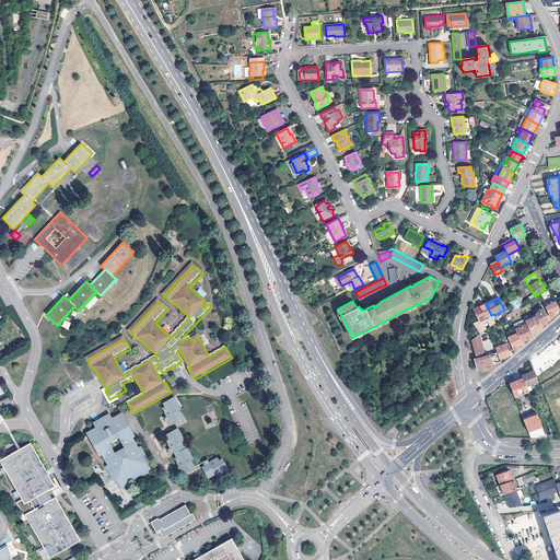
[(553,303),(546,307),(550,317),(556,315),(553,312),(559,310),(556,302),(553,303)]
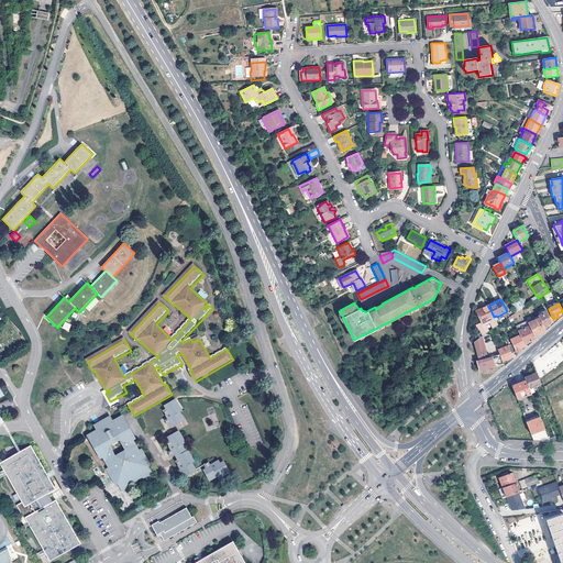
[(482,337),(488,332),(484,323),(489,320),(494,329),(498,326),(494,317),(488,306),(476,312),(482,323),(476,326),(482,337)]
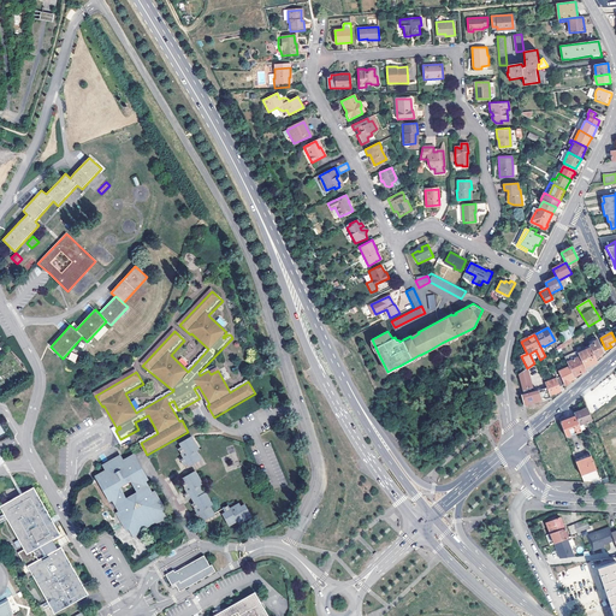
[(564,343),(557,349),(558,351),(573,342),(572,338),(570,338),(567,342),(564,343)]
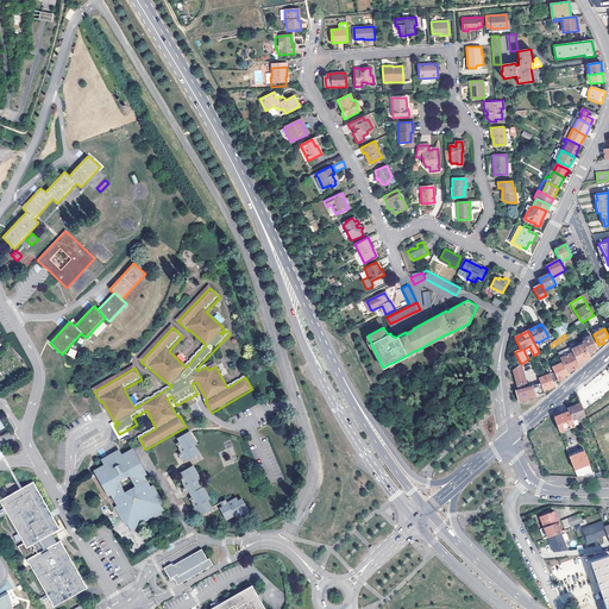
[(584,344),(589,355),(595,351),(594,350),(597,349),(591,336),(586,338),(588,340),(586,340),(583,341),(584,344)]
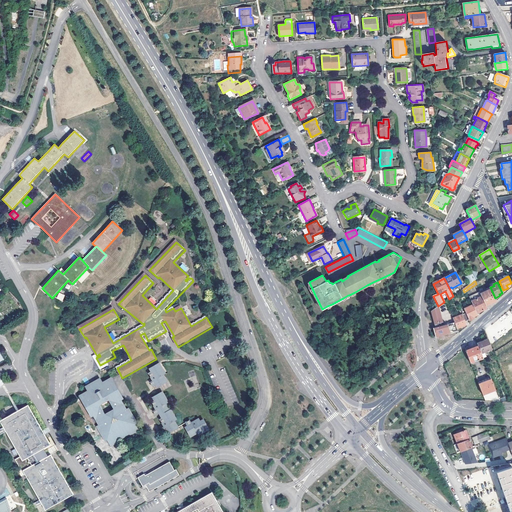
[(481,294),(482,297),(486,306),(492,303),(496,301),(495,298),(491,289),(481,294)]
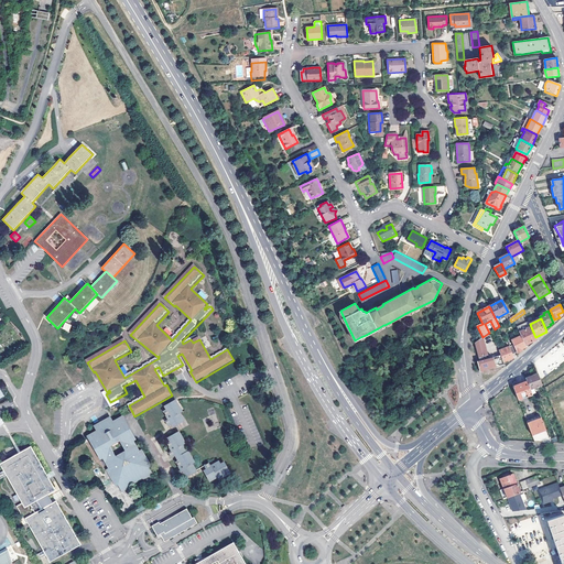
[(68,332),(72,325),(64,322),(62,328),(68,332)]
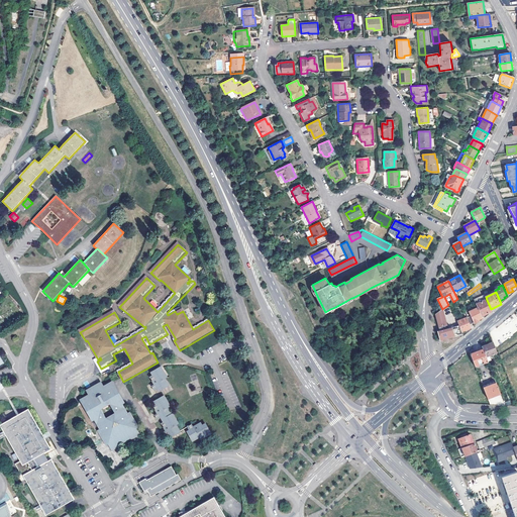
[(475,300),(477,304),(487,300),(486,297),(485,295),(475,300)]
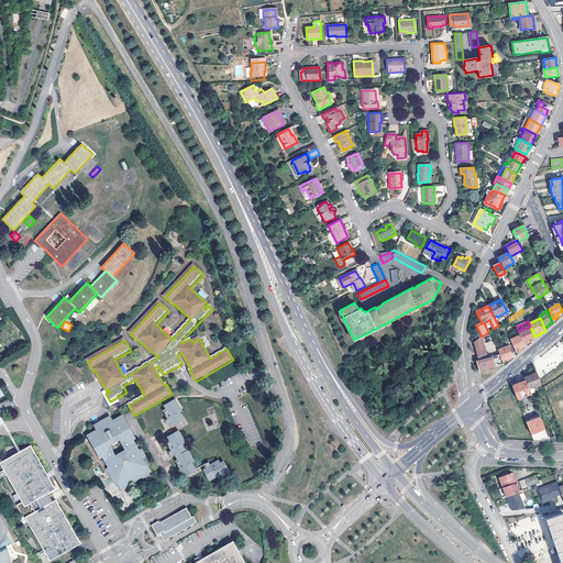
[(520,334),(525,343),(526,342),(527,344),(537,339),(534,337),(530,327),(519,331),(520,334)]
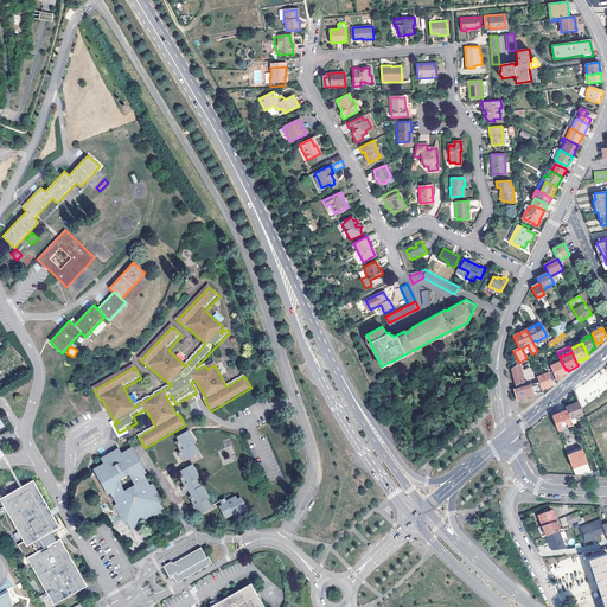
[(561,360),(550,365),(553,370),(556,378),(562,376),(561,374),(566,371),(566,370),(561,360)]
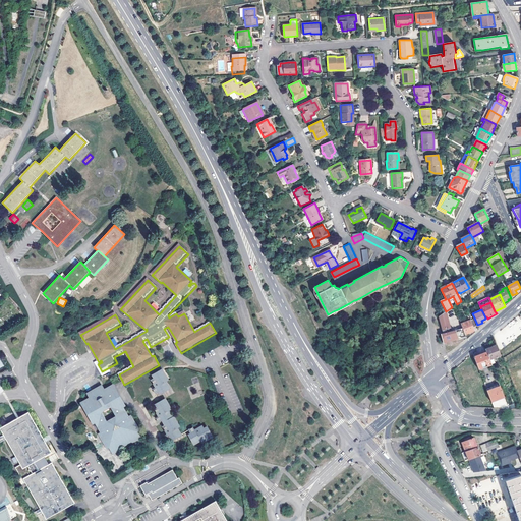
[(439,316),(440,323),(447,321),(450,329),(451,328),(446,311),(439,316)]
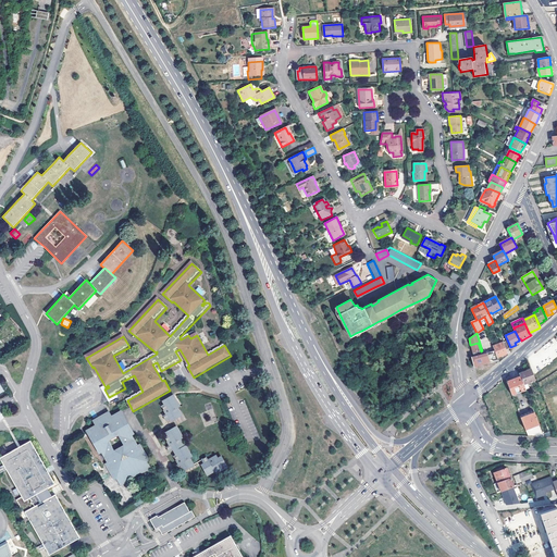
[(507,339),(493,346),(495,350),(498,357),(508,353),(507,349),(510,347),(507,339)]
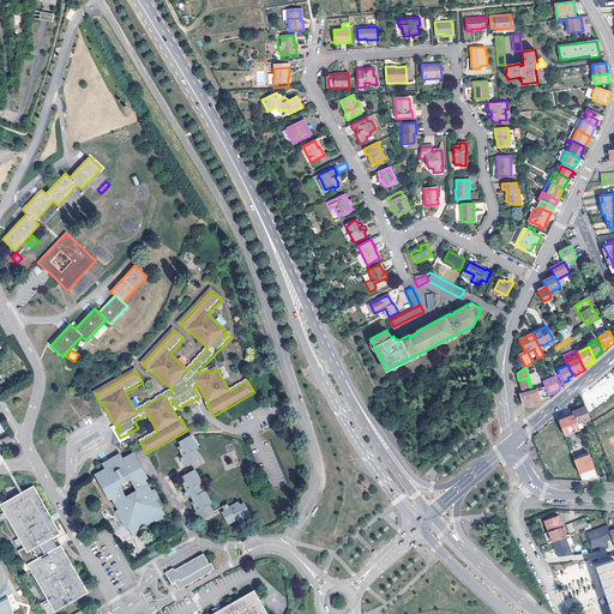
[(551,397),(549,393),(546,386),(531,390),(530,387),(527,378),(518,380),(522,391),(524,402),(523,405),(551,397)]
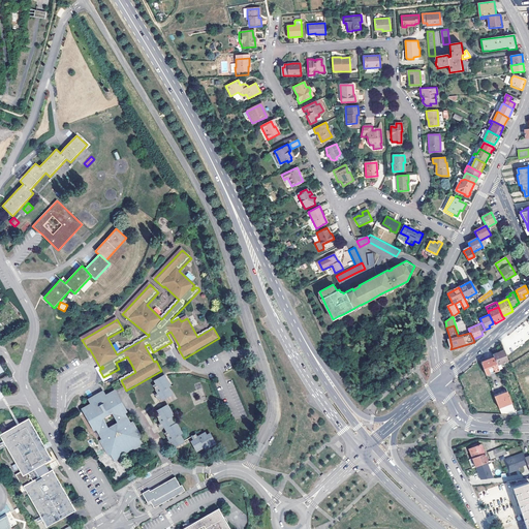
[(495,358),(497,365),(502,363),(508,360),(505,350),(494,355),(495,358)]
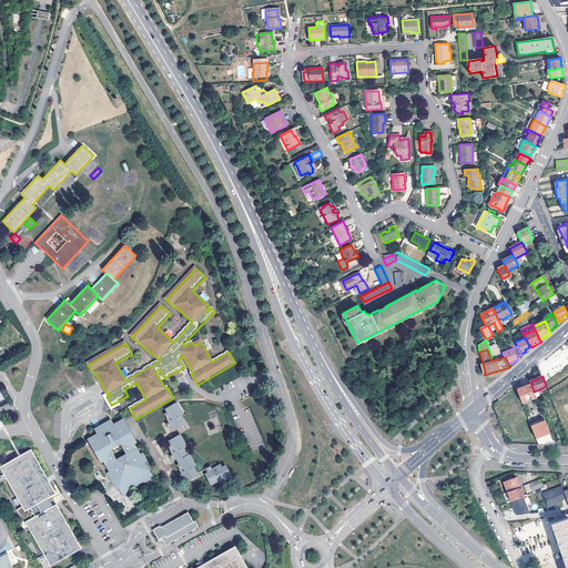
[(534,392),(531,384),(528,386),(518,391),(523,402),(528,401),(536,396),(534,392)]
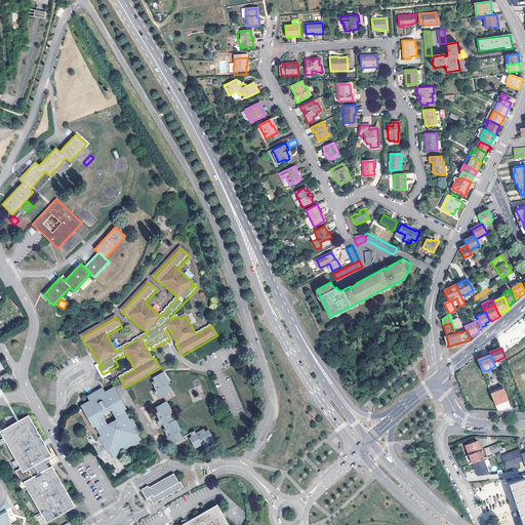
[(172,391),(169,387),(168,384),(170,382),(167,375),(157,380),(159,384),(156,385),(160,393),(157,394),(160,399),(163,397),(164,399),(171,395),(170,392),(172,391)]
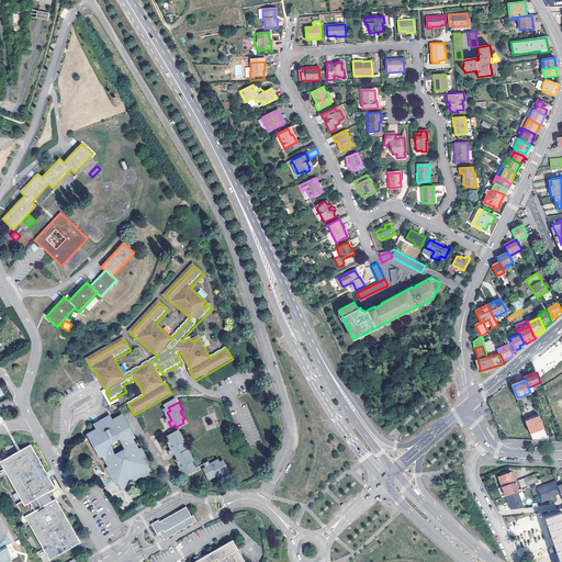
[(540,416),(527,422),(531,434),(544,428),(540,416)]
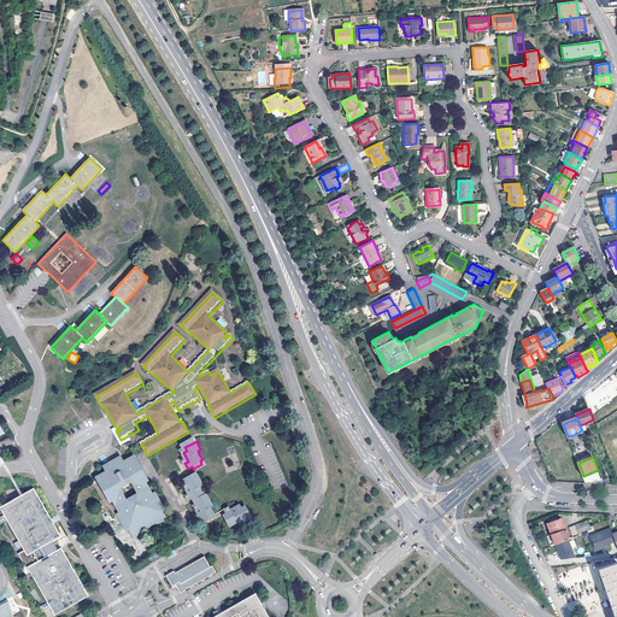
[(156,497),(148,483),(145,486),(131,460),(125,464),(122,458),(106,466),(110,472),(99,479),(112,503),(115,501),(122,513),(119,516),(128,533),(131,530),(135,539),(144,534),(142,533),(158,524),(159,526),(168,521),(163,512),(165,510),(158,495),(156,497)]
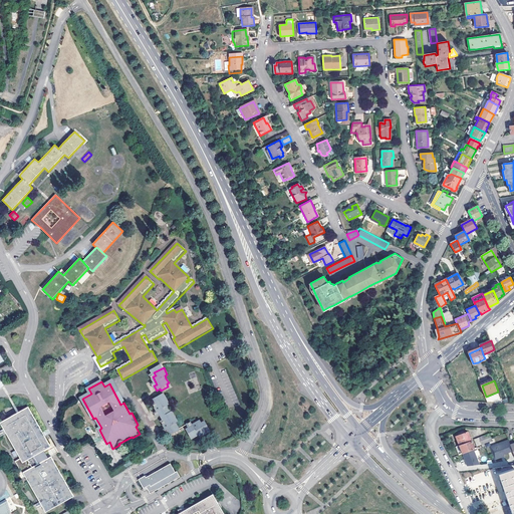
[(120,405),(123,403),(125,402),(113,381),(109,383),(120,405)]
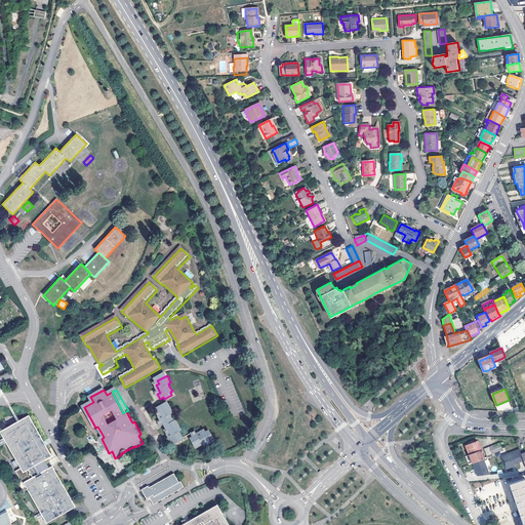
[(171,413),(173,411),(169,405),(159,410),(161,413),(158,414),(162,422),(159,423),(162,429),(165,427),(166,429),(167,428),(174,425),(173,421),(175,420),(172,416),(171,413)]
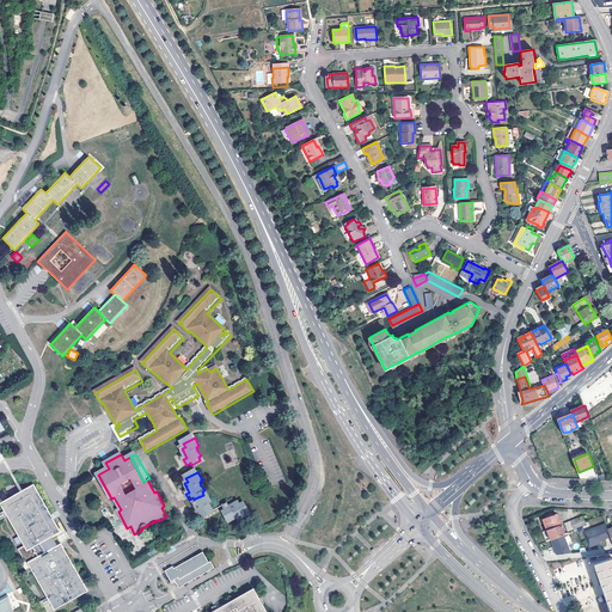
[(0,502),(0,503),(24,546),(26,550),(51,537),(61,532),(34,484),(0,502)]
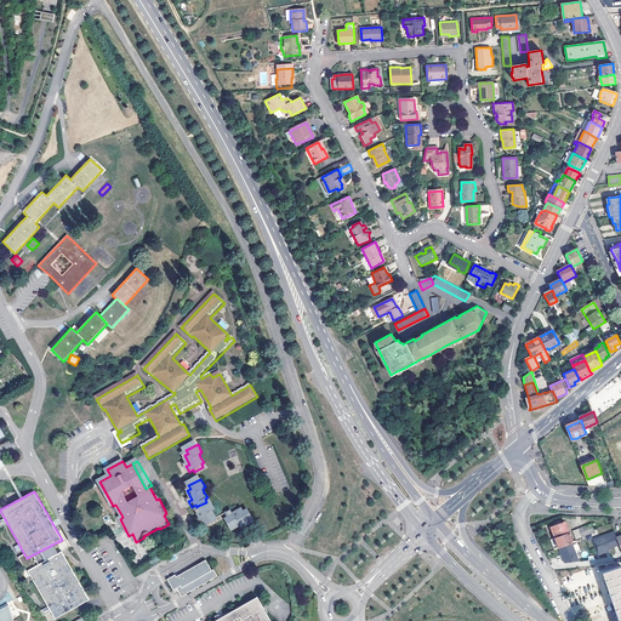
[(216,518),(214,512),(211,508),(214,507),(210,500),(209,500),(206,502),(198,506),(199,510),(197,511),(201,520),(198,522),(201,528),(205,525),(206,528),(215,523),(214,519),(216,518)]
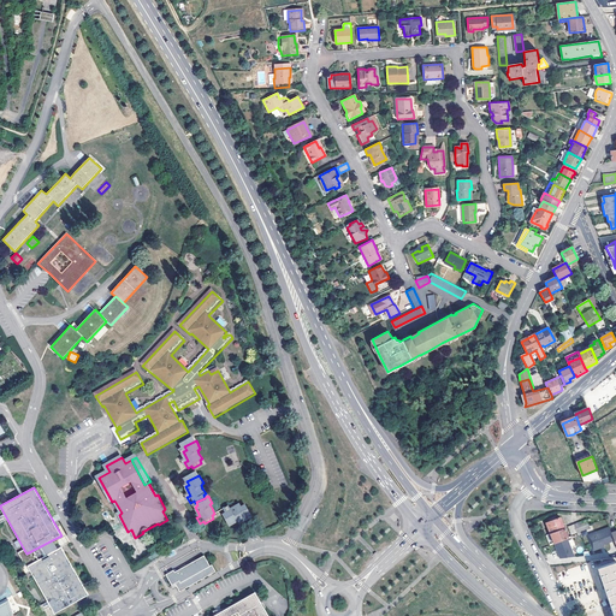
[(231,528),(240,523),(243,522),(244,525),(253,520),(247,508),(243,509),(242,507),(232,511),(232,513),(227,516),(225,517),(231,528)]
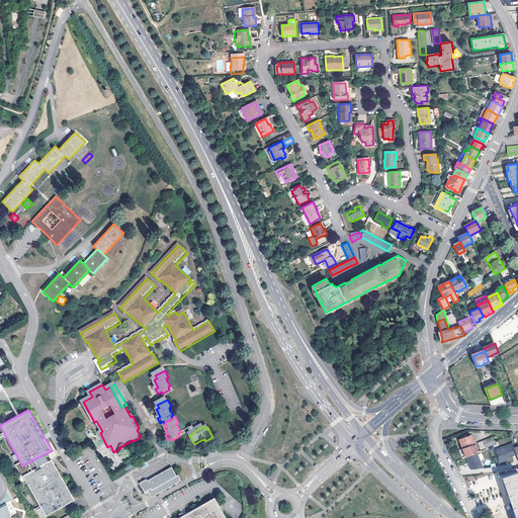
[(478,453),(471,436),(459,441),(466,458),(478,453)]
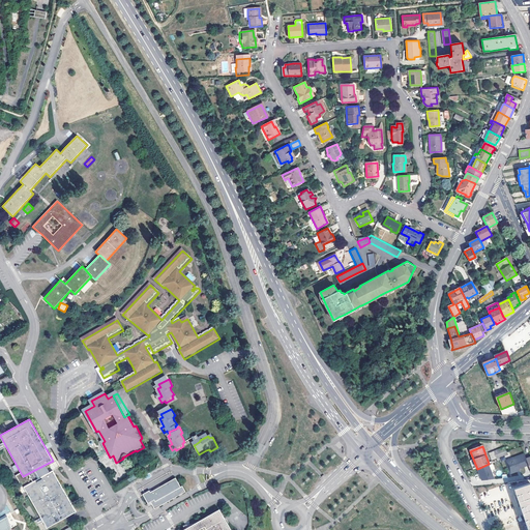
[(508,455),(505,447),(489,454),(492,462),(508,455)]
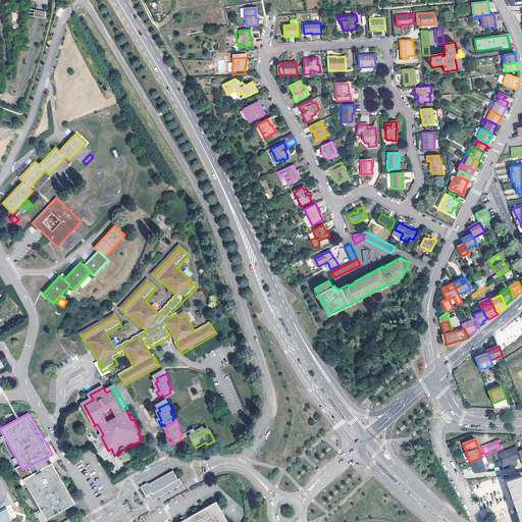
[(519,458),(517,452),(515,447),(498,454),(502,466),(508,464),(507,462),(508,461),(509,461),(510,462),(519,458)]
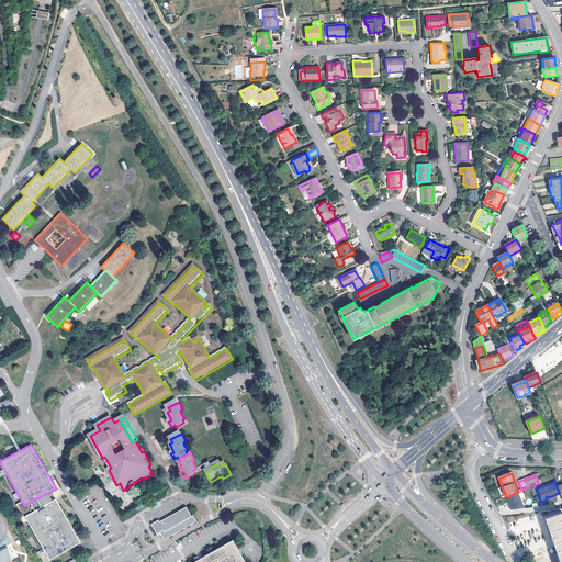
[(518,492),(506,497),(508,503),(512,510),(525,509),(518,492)]
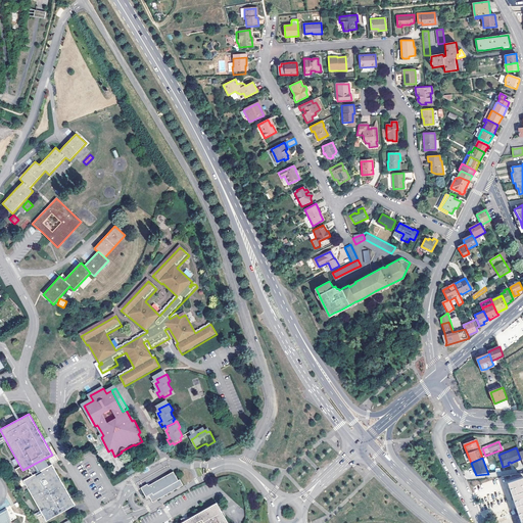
[(22,470),(20,467),(15,469),(25,485),(26,485),(24,480),(48,467),(44,459),(22,470)]
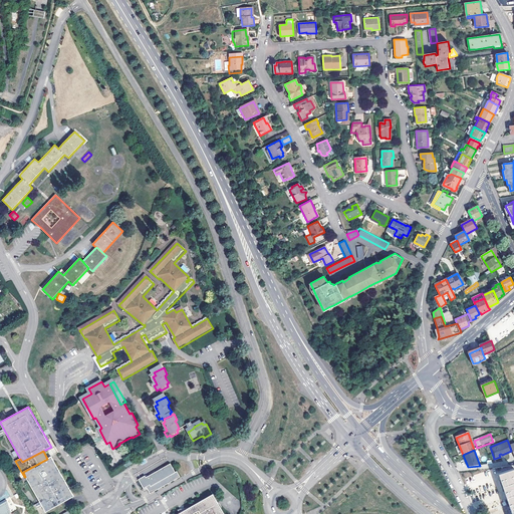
[(23,472),(25,477),(45,512),(74,496),(51,456),(47,459),(23,472)]
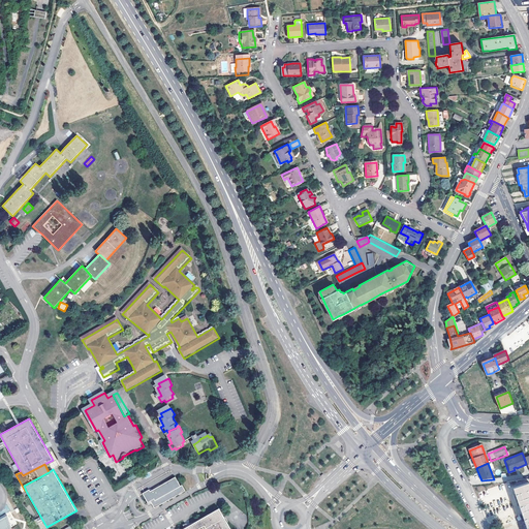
[(149,489),(142,493),(148,502),(150,501),(152,504),(154,508),(183,492),(180,486),(176,476),(150,491),(149,489)]
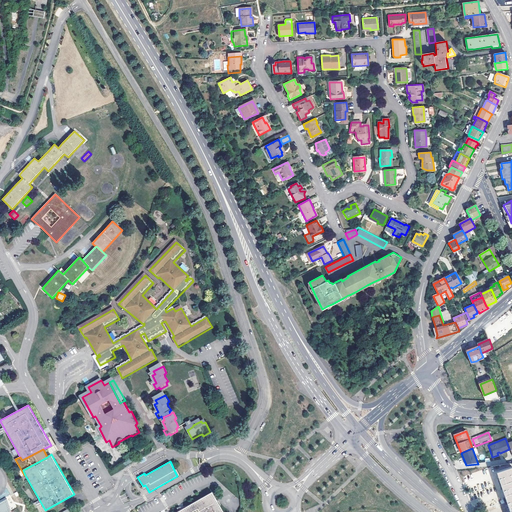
[(511,511),(511,467),(496,472),(510,511),(511,511)]
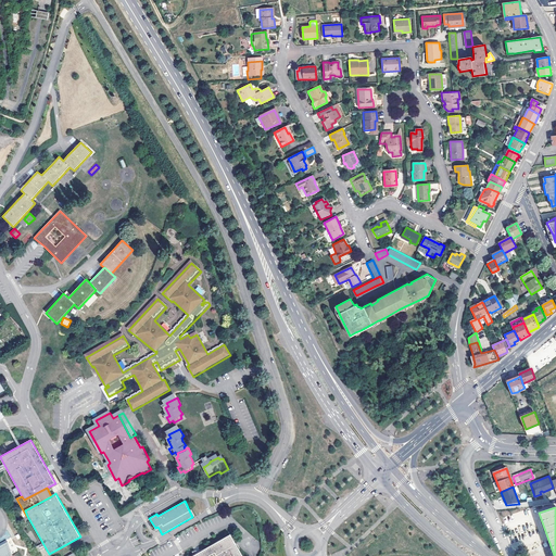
[(237,555),(228,540),(197,555),(237,555)]
